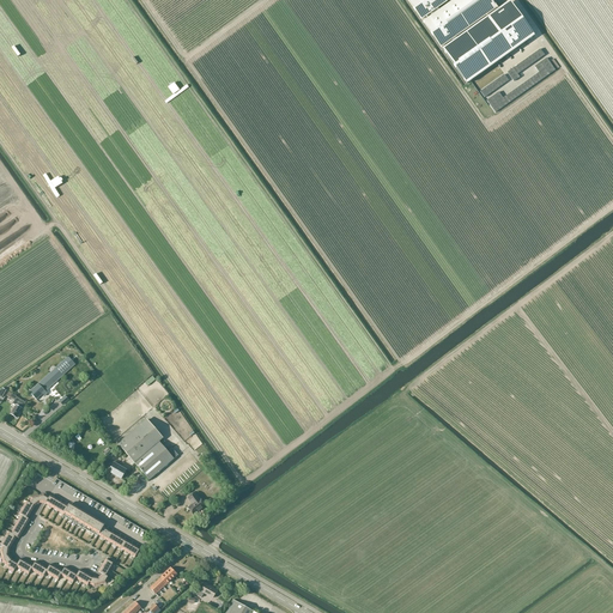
[(407,0),(420,19),(430,13),(431,16),(423,22),(425,25),(441,47),(450,40),(453,43),(442,50),(443,50),(467,84),(534,36),(519,14),(514,18),(504,6),(499,10),(497,7),(496,5),(495,5),(491,0),(407,0)]
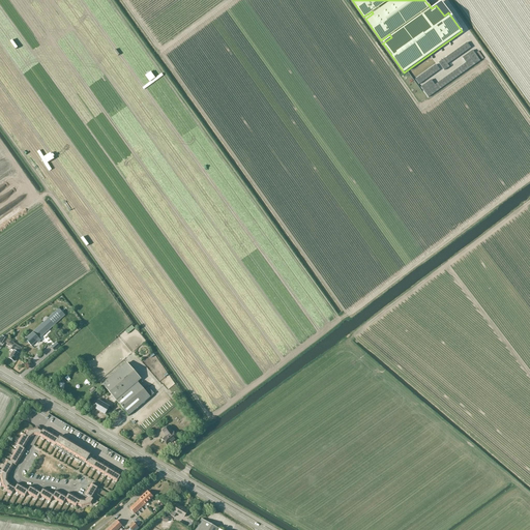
[(457,50),(461,56),(471,48),(467,42),(457,50)]
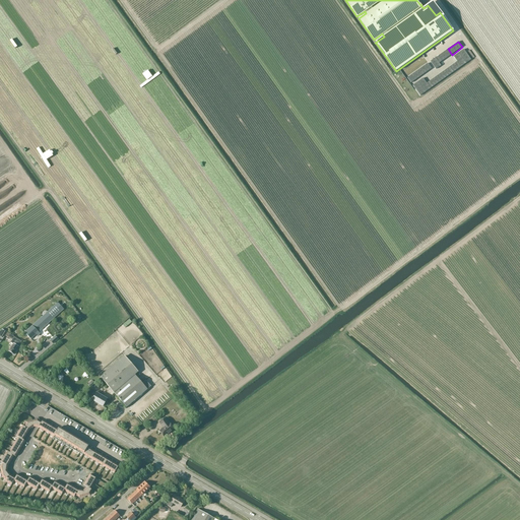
[(438,57),(442,62),(452,55),(448,49),(438,57)]
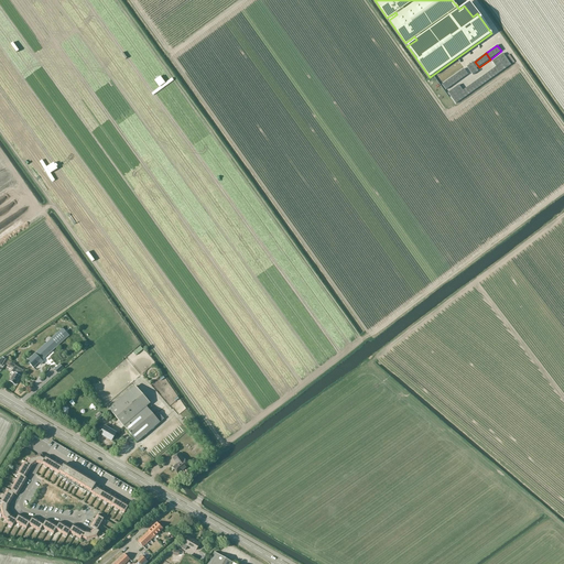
[(511,65),(503,54),(497,58),(506,69),(511,65)]
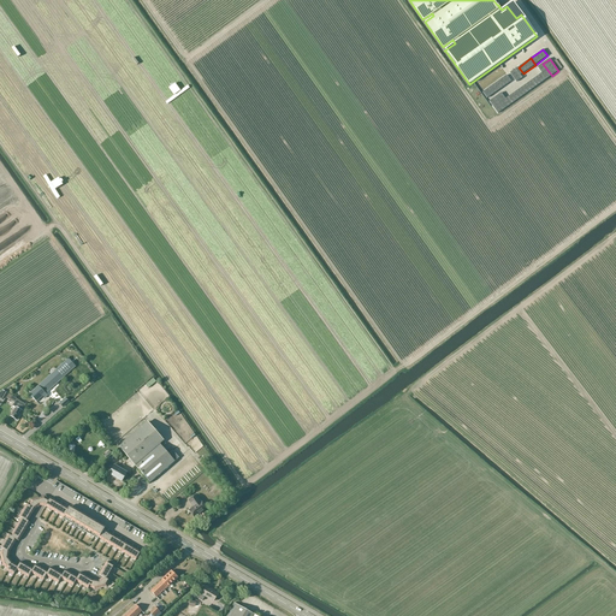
[(552,76),(543,64),(537,67),(542,73),(546,81),(552,76)]
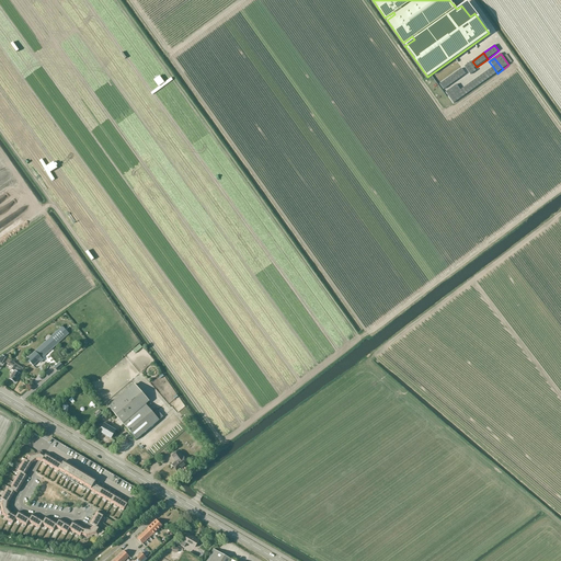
[(472,61),(464,67),(470,76),(476,71),(473,68),(477,67),(472,61)]
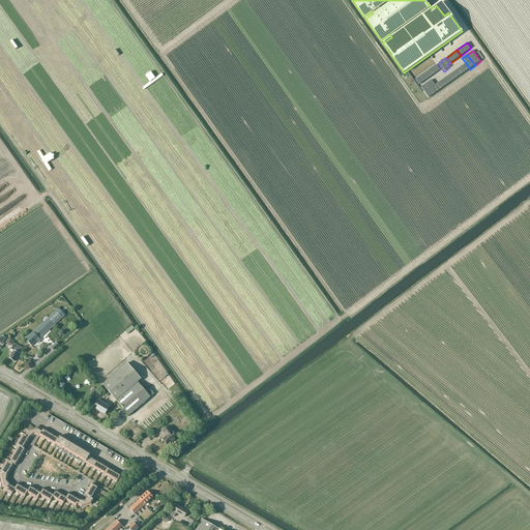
[(455,71),(459,77),(470,69),(466,63),(455,71)]
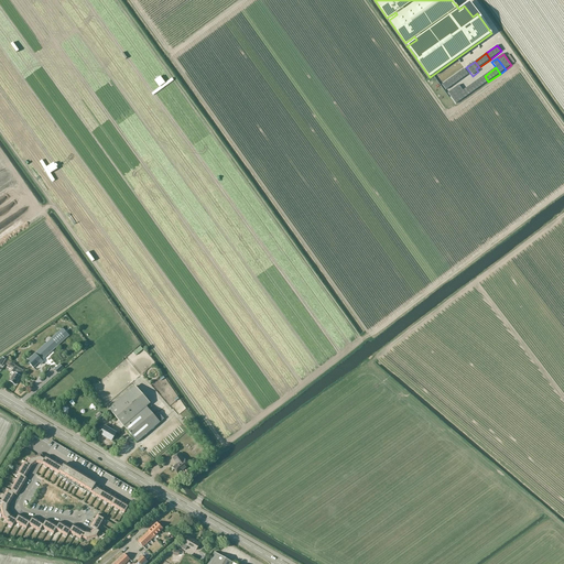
[(453,77),(456,83),(468,75),(464,69),(453,77)]
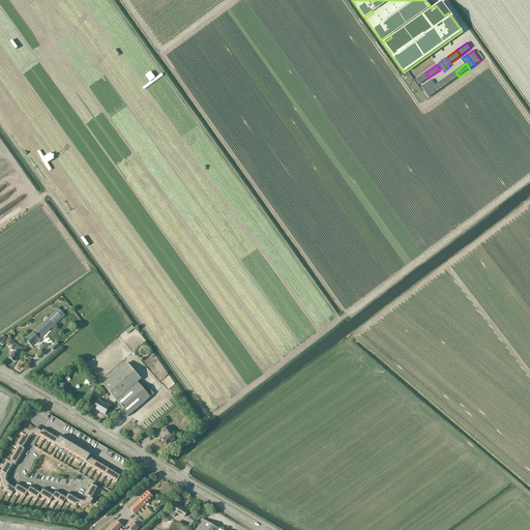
[(445,79),(448,84),(459,77),(455,71),(445,79)]
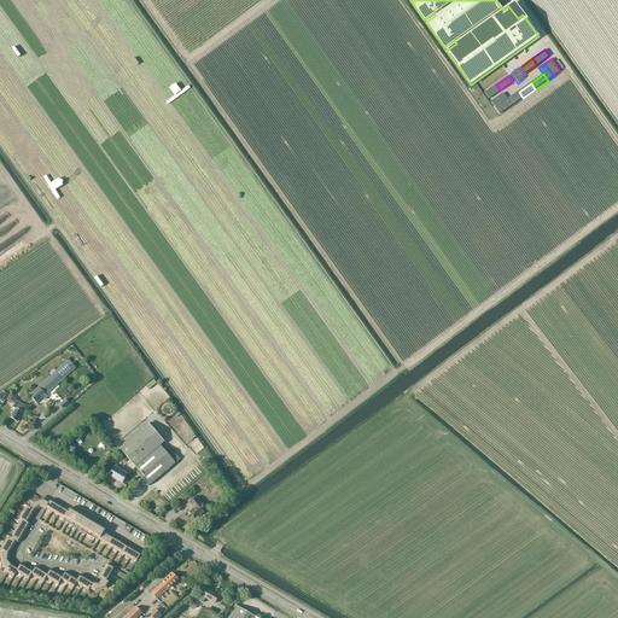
[(500,91),(496,85),(483,93),(488,99),(500,91)]
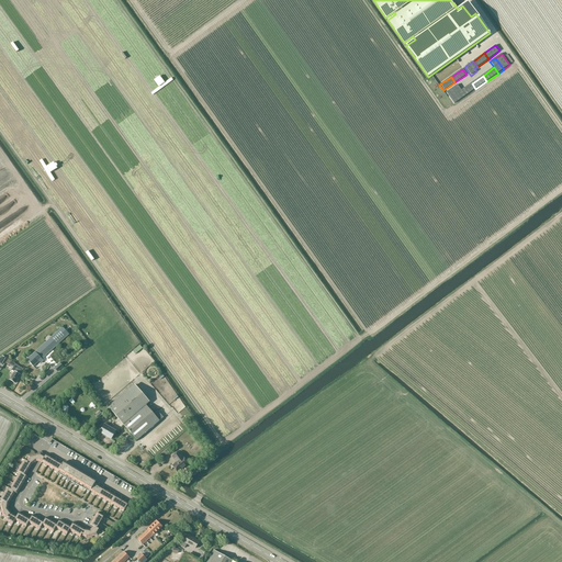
[(475,89),(472,83),(461,91),(464,97),(475,89)]
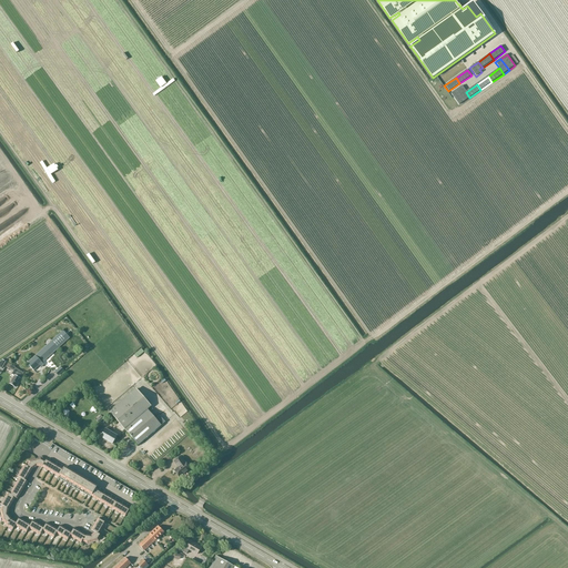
[(469,98),(466,92),(462,87),(456,90),(464,102),(469,98)]
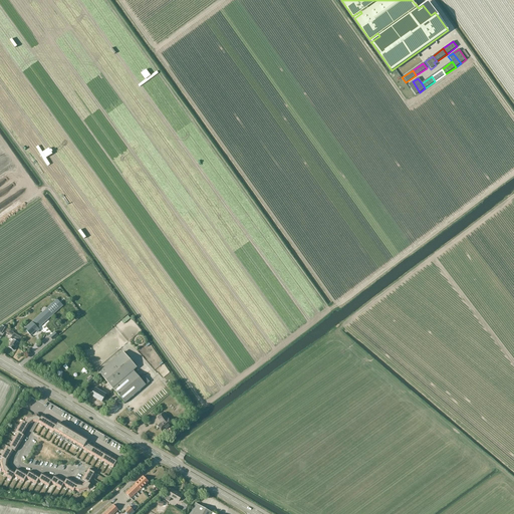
[(420,92),(413,81),(408,85),(415,95),(420,92)]
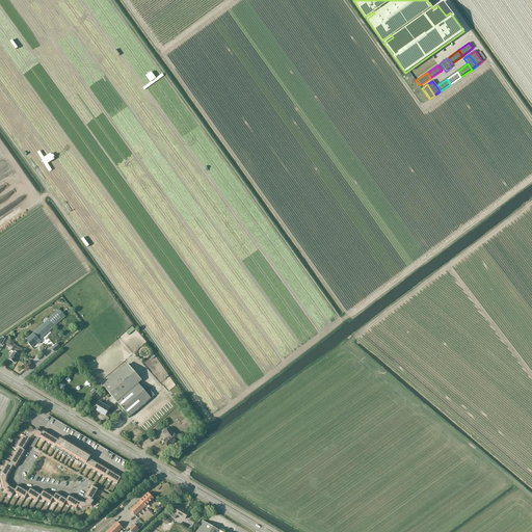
[(59,310),(25,341),(31,347),(36,342),(38,344),(41,342),(40,340),(65,317),(59,310)]
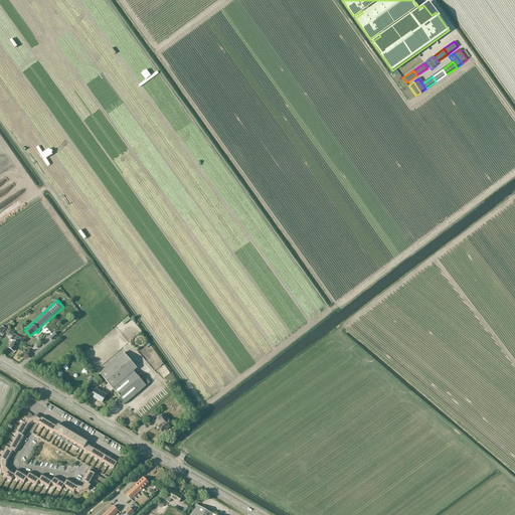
[(54,333),(49,337),(53,341),(58,336),(54,333)]
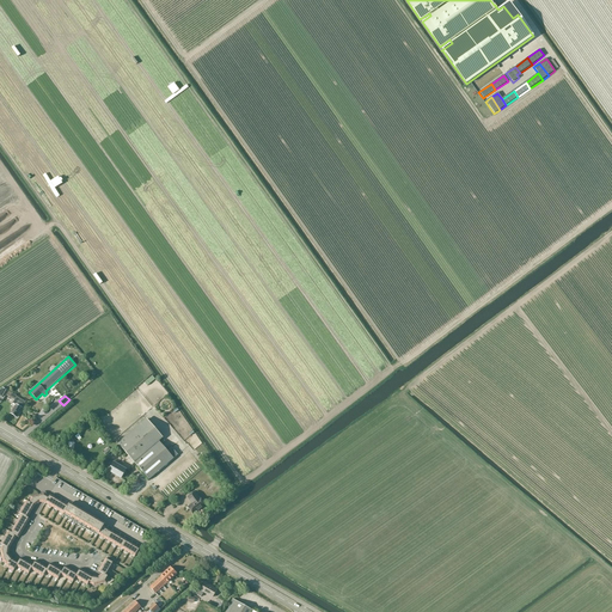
[(13,403),(16,405),(11,414),(17,417),(19,412),(25,402),(17,397),(13,403)]
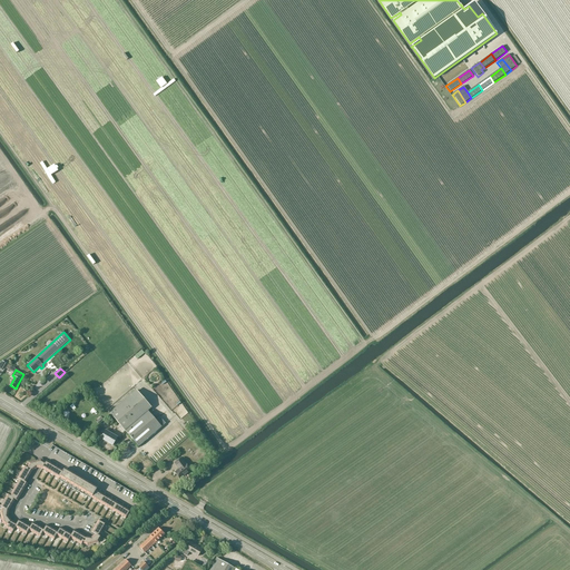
[(114,410),(110,413),(111,414),(139,446),(161,426),(166,424),(160,418),(156,421),(148,411),(151,408),(137,391),(114,410)]
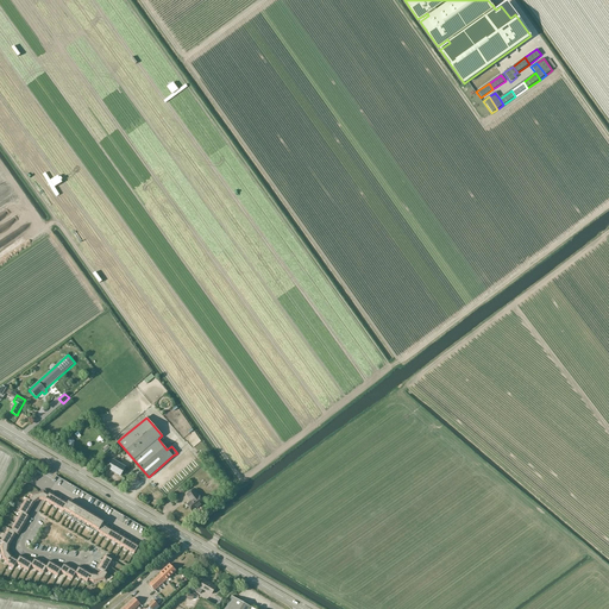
[(113,459),(108,468),(121,476),(126,468),(113,459)]
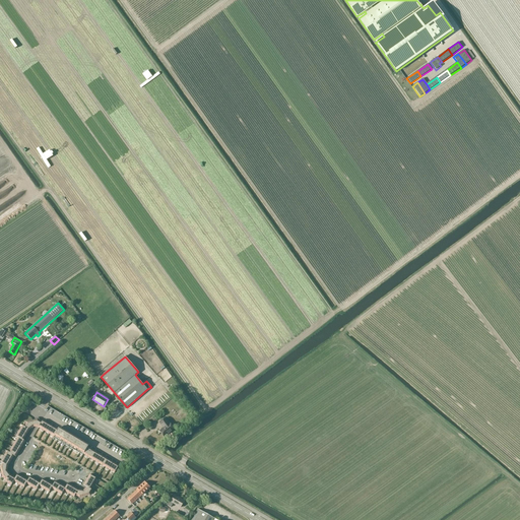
[(58,430),(43,420),(42,423),(40,420),(40,419),(39,418),(36,418),(35,418),(35,420),(31,420),(26,423),(25,424),(24,427),(22,425),(16,436),(18,437),(9,452),(7,451),(1,462),(2,463),(0,466),(0,467),(3,477),(6,479),(6,482),(11,485),(13,481),(24,488),(26,484),(37,490),(39,486),(49,493),(52,489),(62,495),(64,491),(74,497),(75,496),(79,498),(90,495),(92,491),(91,490),(98,478),(90,474),(83,485),(86,488),(83,490),(78,490),(68,483),(65,486),(55,480),(53,484),(43,478),(40,481),(29,476),(27,479),(17,473),(14,476),(10,474),(7,470),(8,466),(14,456),(16,457),(25,441),(24,440),(29,430),(34,427),(36,427),(39,428),(54,437),(53,438),(83,455),(83,454),(115,472),(119,465),(87,447),(89,445),(60,428),(58,430)]
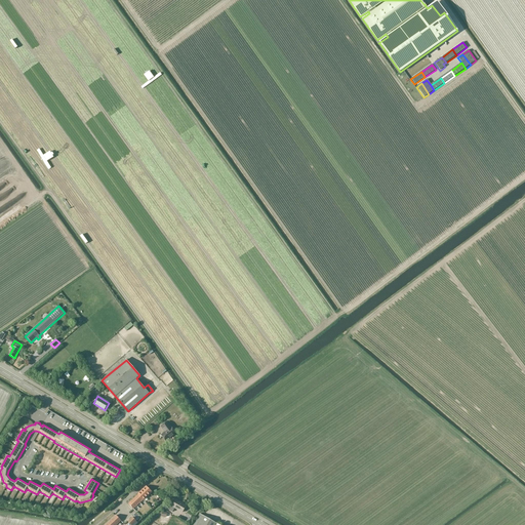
[(171,427),(171,428),(167,422),(161,427),(165,432),(162,435),(167,441),(176,433),(171,427)]
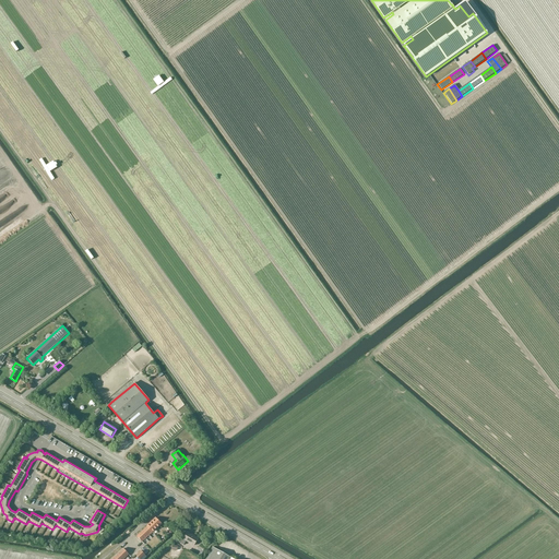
[(155,518),(146,526),(137,536),(142,543),(153,533),(162,524),(155,518)]
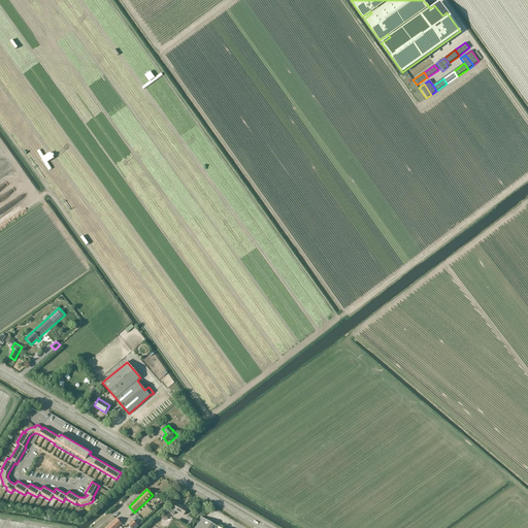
[(187,508),(176,503),(172,509),(171,508),(168,513),(173,516),(175,512),(184,516),(187,508)]
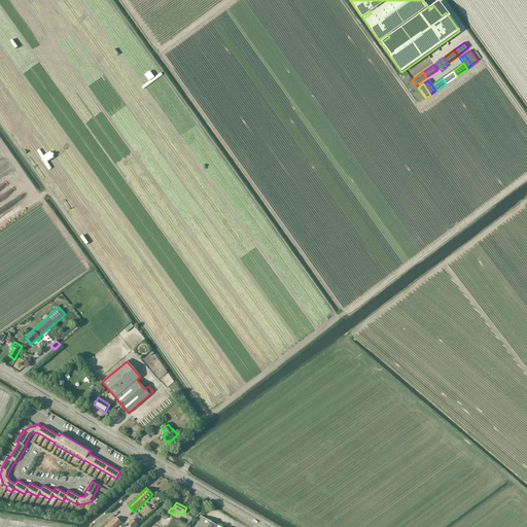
[(216,526),(217,526),(200,516),(194,526),(216,526)]
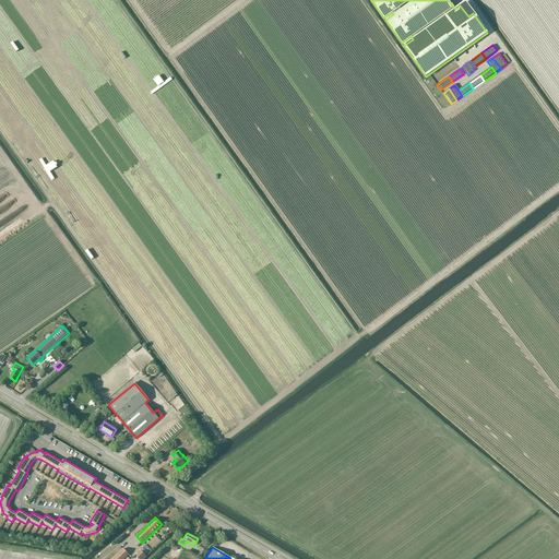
[(123,548),(111,558),(125,558),(129,555),(123,548)]
